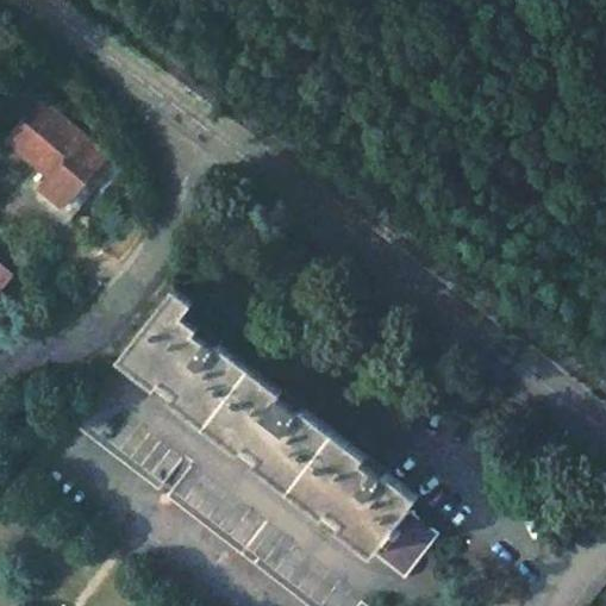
[(107,158),(41,106),(13,142),(58,176),(47,193),(68,208),(107,158)]
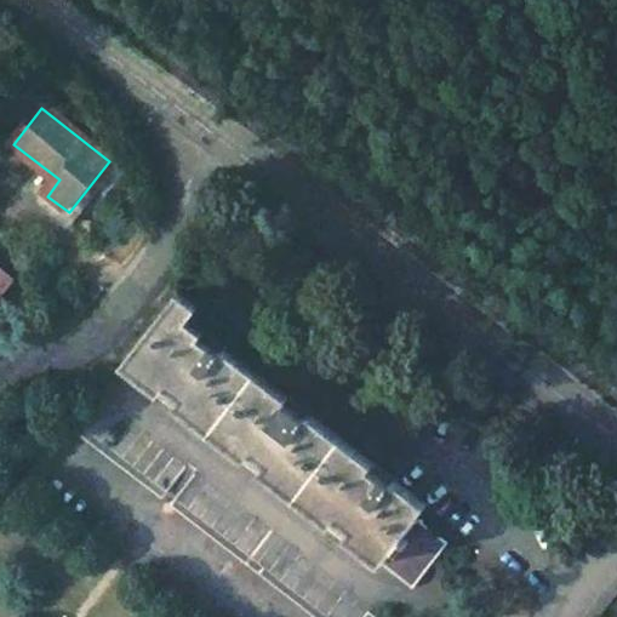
[(189,314),(171,300),(115,372),(409,593),(445,547),(413,523),(423,510),(180,326),(189,314)]
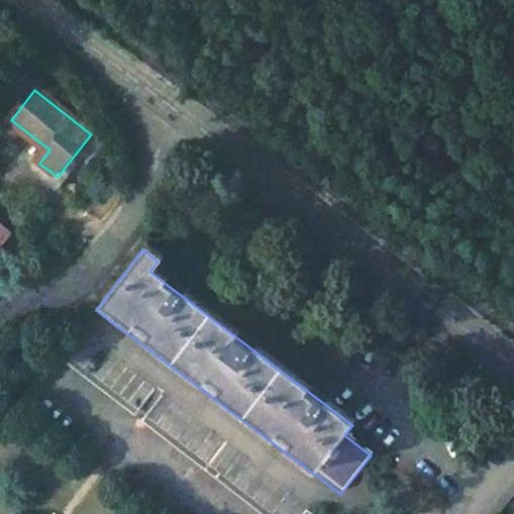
[(308,511),(78,337),(59,364),(262,513),(307,513),(308,511)]
